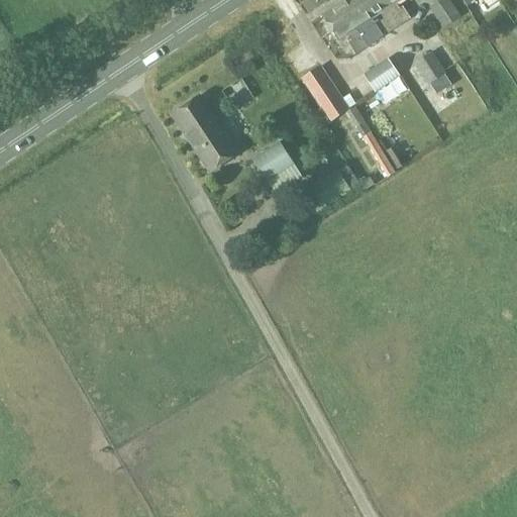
[(373,21),(358,0),(348,0),(339,6),(368,48),(379,41),(371,30),(368,32),(364,26),(373,21)]
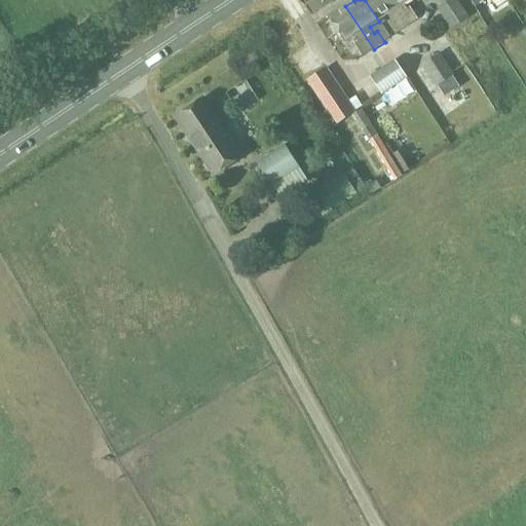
[(388,0),(365,0),(379,22),(388,14),(392,21),(389,24),(396,34),(407,28),(388,0)]
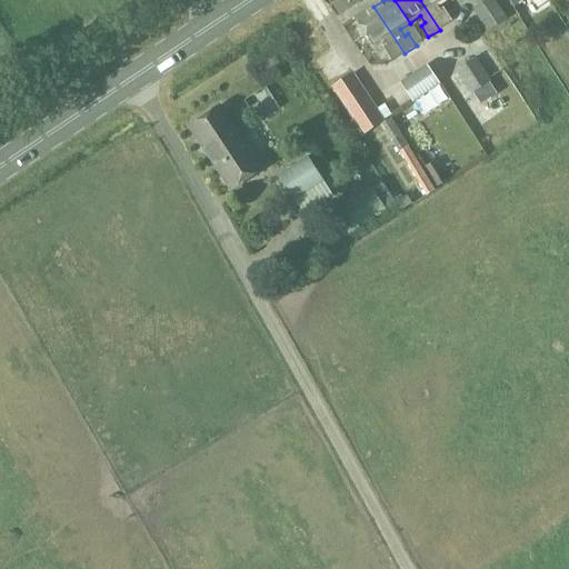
[(420,0),(440,30),(452,22),(445,10),(440,12),(437,6),(443,0),(420,0)]
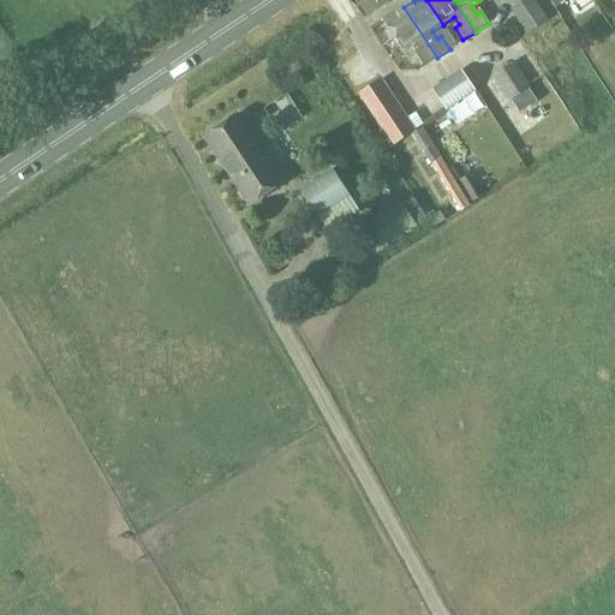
[(536,0),(530,0),(513,11),(527,36),(550,22),(536,0)]
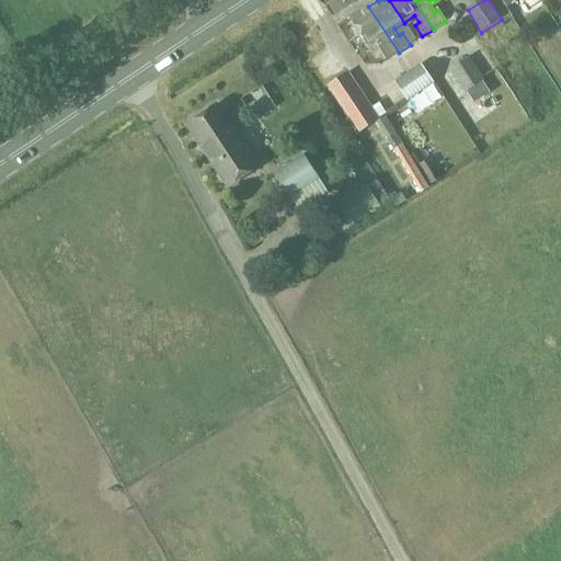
[(502,0),(513,18),(518,14),(513,6),(517,2),(515,0),(502,0)]
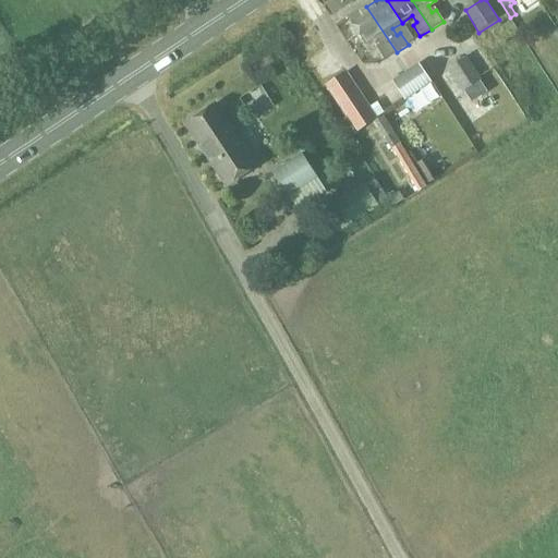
[(397,52),(366,7),(348,19),(366,46),(377,39),(381,46),(377,48),(386,61),(397,52)]
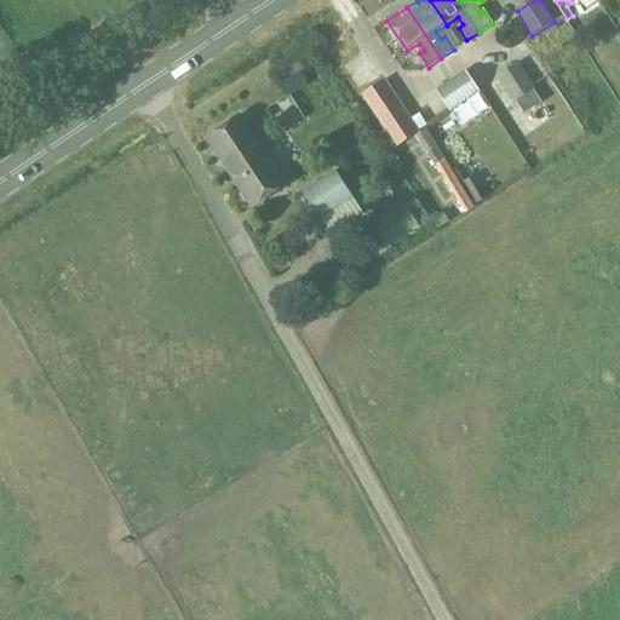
[(498,79),(515,103),(537,90),(520,64),(498,79)]
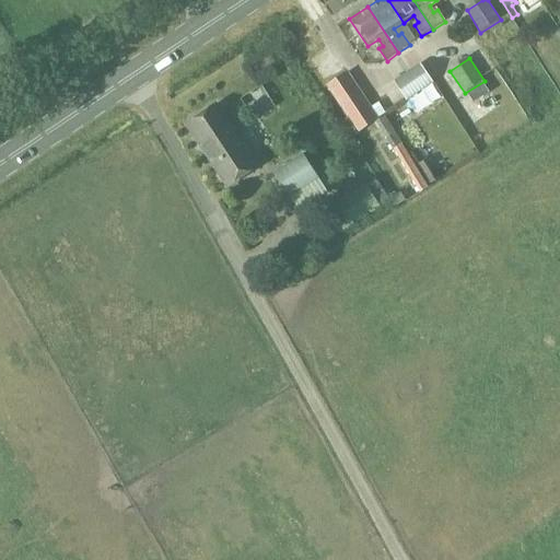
[(407,101),(420,93),(433,84),(421,66),(395,83),(407,101)]
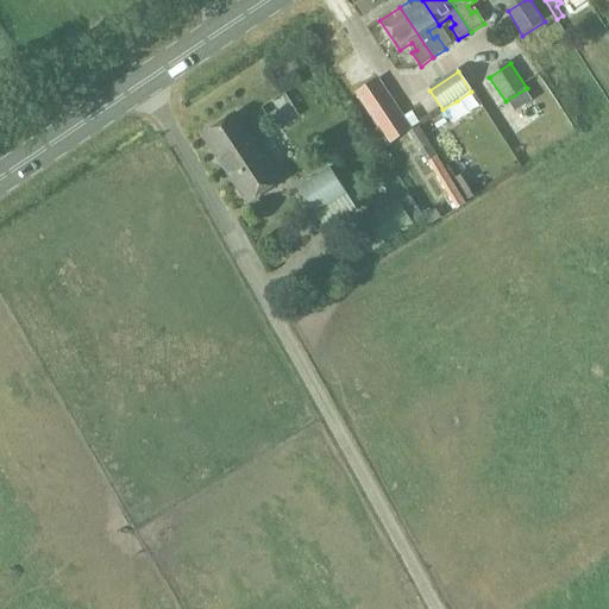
[(378,79),(356,93),(381,131),(390,145),(413,131),(402,117),(378,79)]
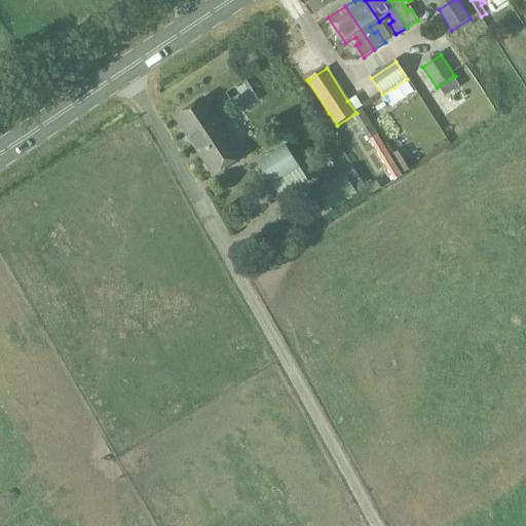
[(213,173),(243,152),(240,147),(236,150),(203,101),(177,119),(213,173)]
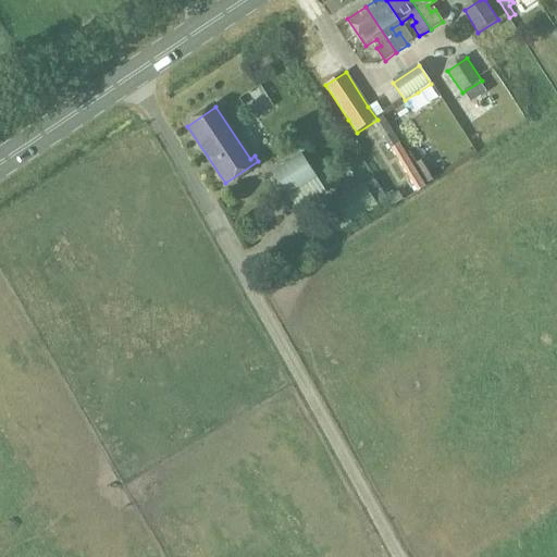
[(393,150),(419,193),(428,187),(401,145),(393,150)]
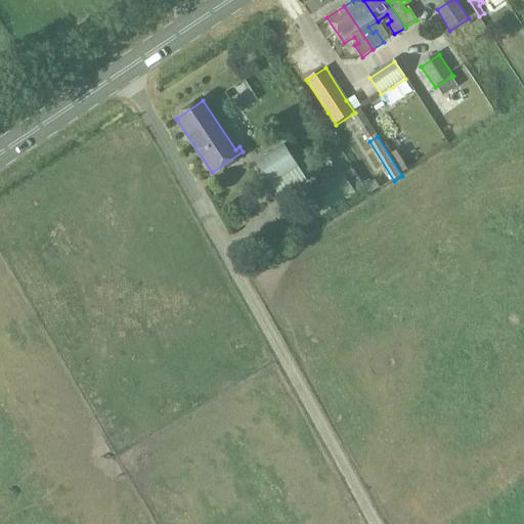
[(258,163),(282,201),(309,183),(285,145),(258,163)]
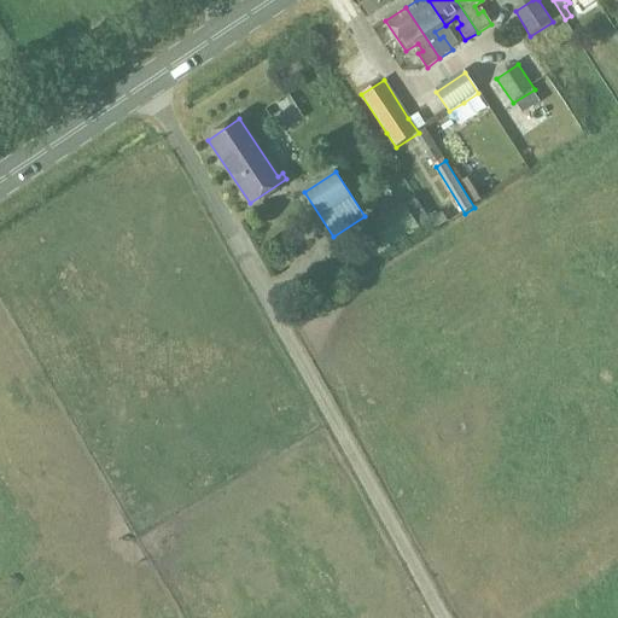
[(474,204),(487,197),(473,176),(461,184),(474,204)]
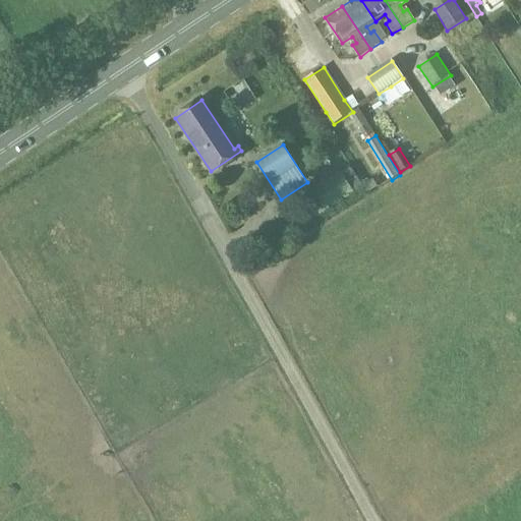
[(332,157),(314,165),(320,176),(337,168),(332,157)]
